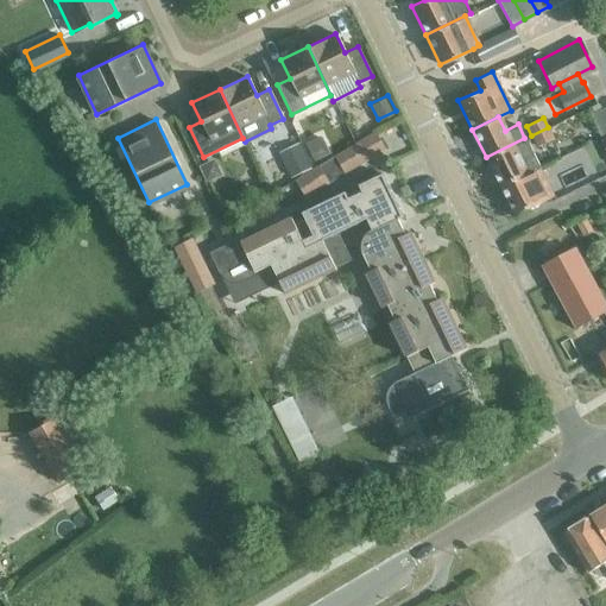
[(531,136),(536,145),(553,137),(548,127),(531,136)]
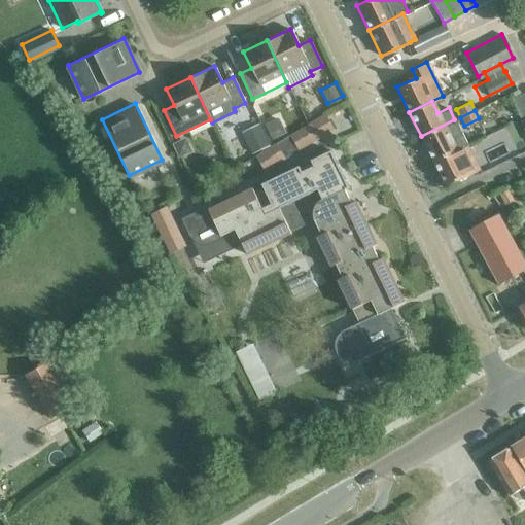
[(273,118),(263,124),(270,139),(280,134),(273,118)]
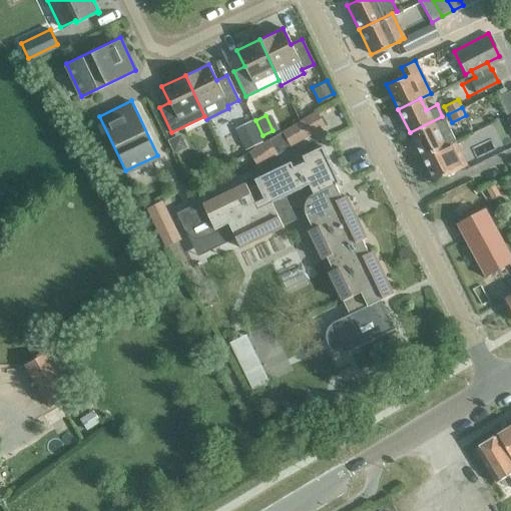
[(442,116),(410,132),(421,156),(453,140),(454,139),(442,116)]
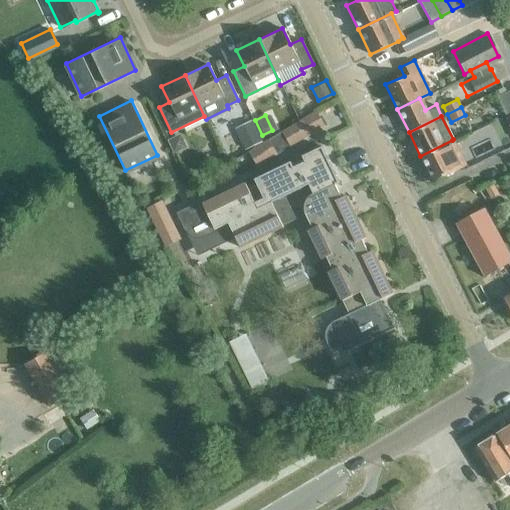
[(250,119),(233,127),(243,149),(260,140),(250,119)]
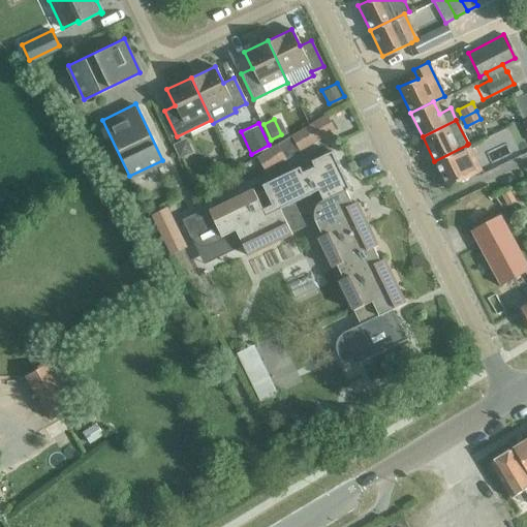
[(309,123),(255,155),(265,169),(317,137),(309,123)]
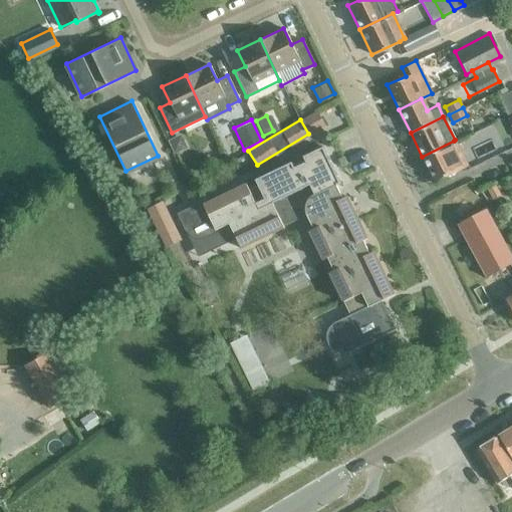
[(181,133),(168,139),(174,152),(187,146),(181,133)]
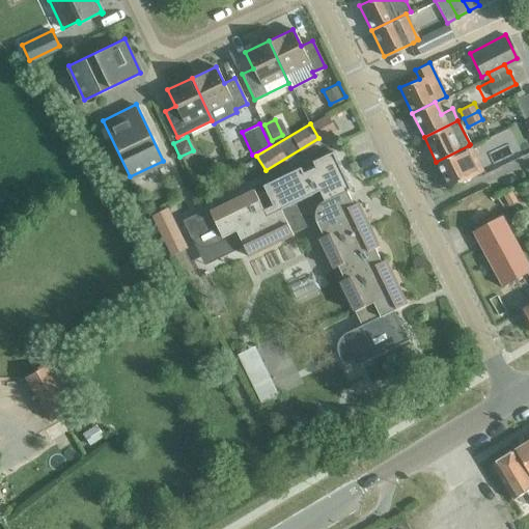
[(481,171),(475,159),(469,145),(436,162),(448,187),(481,171)]
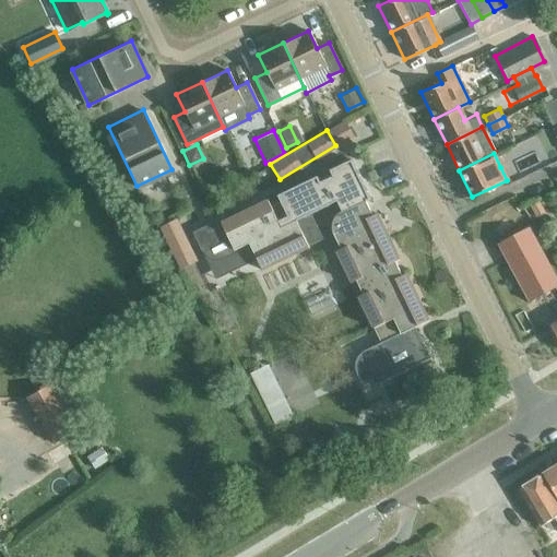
[(309,212),(335,199),(341,210),(364,199),(367,198),(350,161),(330,169),(332,176),(319,182),(316,177),(277,196),(280,200),(287,215),(276,221),(279,226),(294,218),(309,212)]
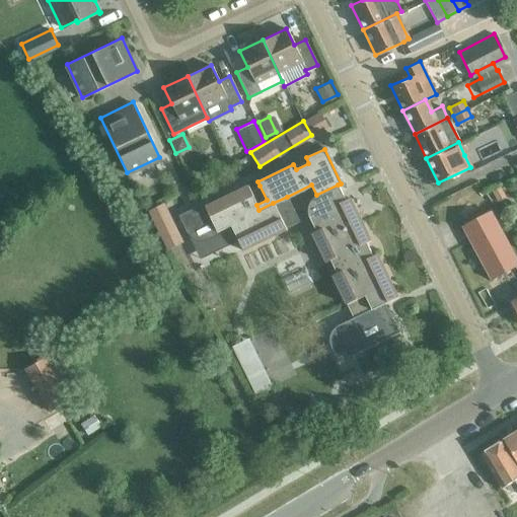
[(260,211),(259,210),(256,205),(267,200),(260,186),(249,191),(247,185),(204,206),(205,207),(195,212),(192,207),(177,215),(186,232),(190,237),(195,240),(201,240),(206,239),(218,233),(217,231),(230,225),(260,211)]
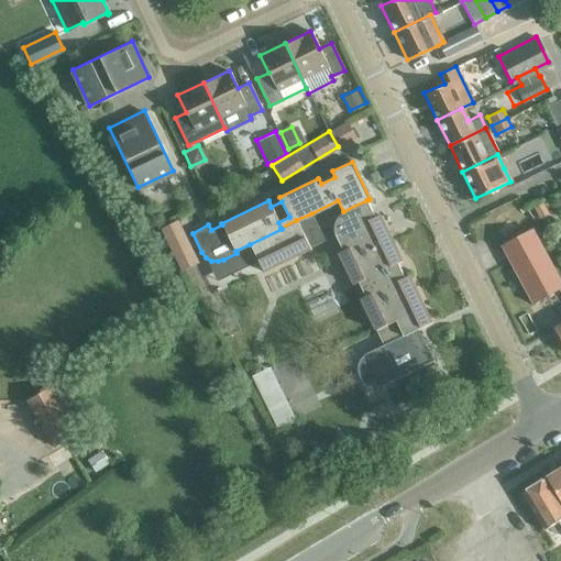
[(333,222),(332,229),(334,235),(342,250),(337,252),(382,343),(382,345),(367,352),(375,369),(383,384),(430,362),(415,329),(430,321),(408,275),(403,277),(396,263),(400,261),(378,213),(374,216),(366,200),(343,211),(342,212),(337,217),(333,222)]
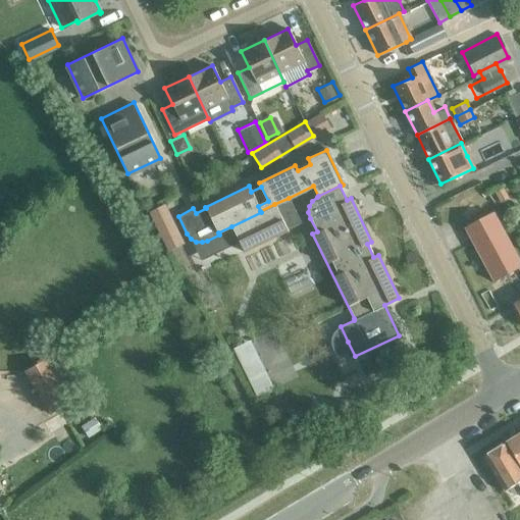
[(503,187),(494,191),(500,201),(508,197),(503,187)]
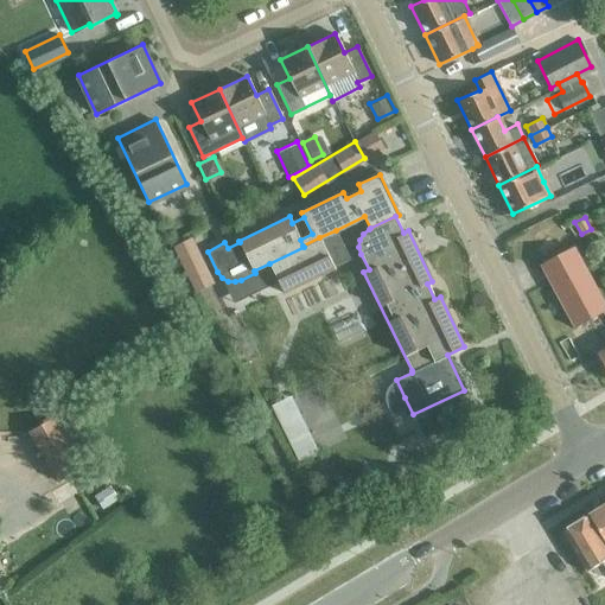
[(319,237),(303,246),(304,247),(269,263),(284,292),(333,268),(333,266),(349,259),(336,230),(319,237)]
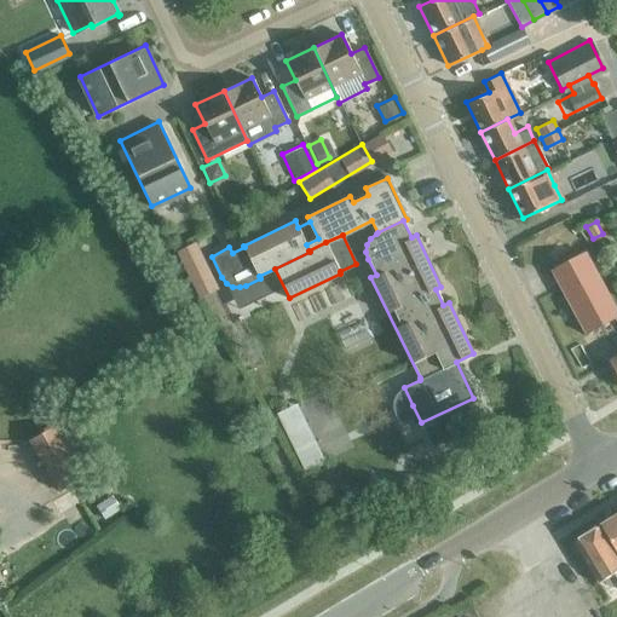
[(194,242),(174,252),(197,298),(217,288),(194,242)]
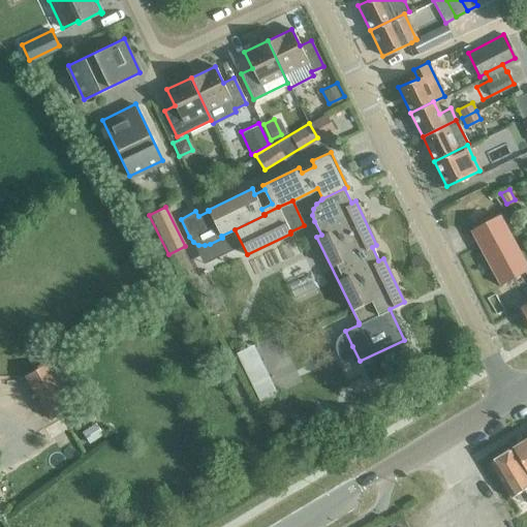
[(526,251),(525,247),(519,251),(506,230),(512,227),(503,214),(470,230),(500,284),(525,269),(526,271),(526,303),(520,308),(526,320),(526,251)]
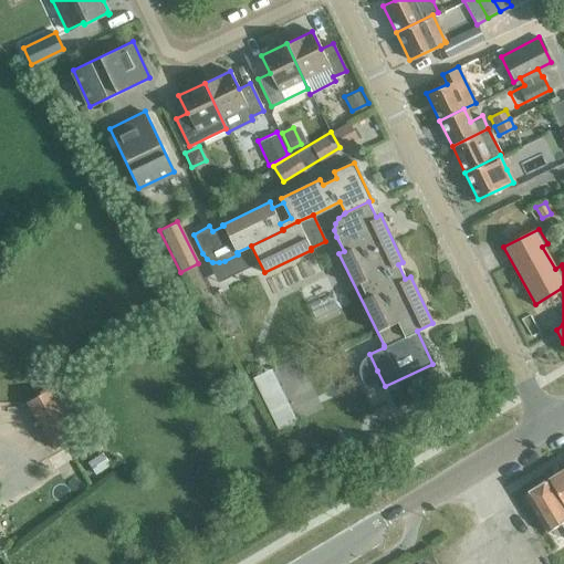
[(51,448),(71,437),(43,389),(23,401),(51,448)]
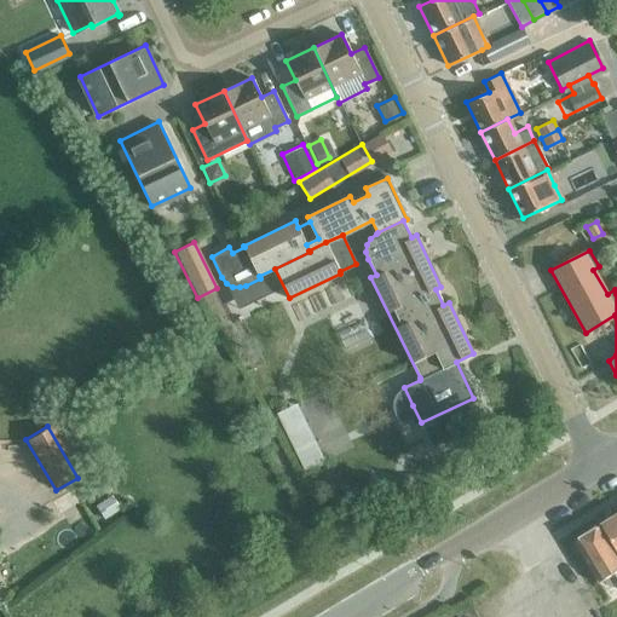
[(110,494),(94,503),(103,517),(119,507),(113,497),(110,494)]
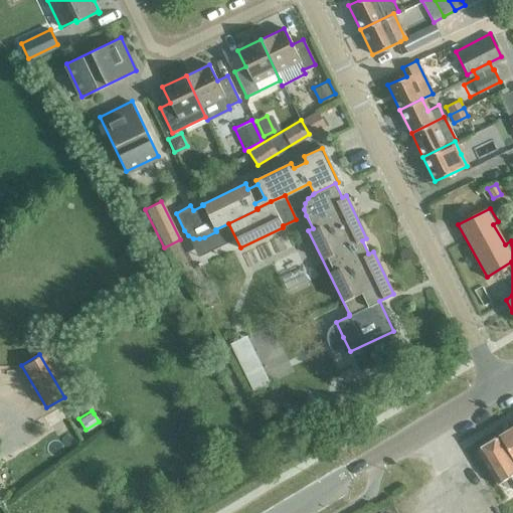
[(512,425),(498,436),(512,460),(512,425)]
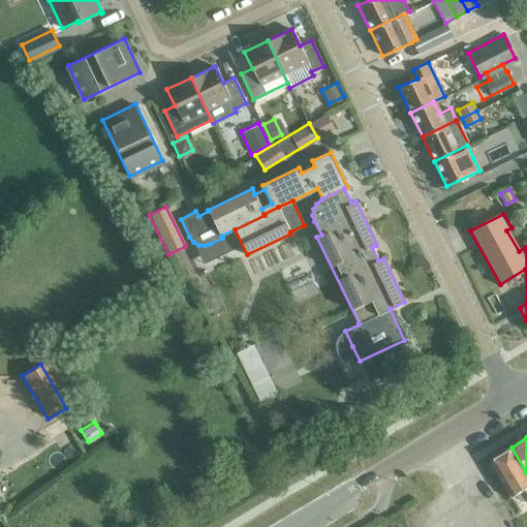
[(526,472),(512,447),(488,462),(508,497),(524,489),(526,493),(526,472)]
